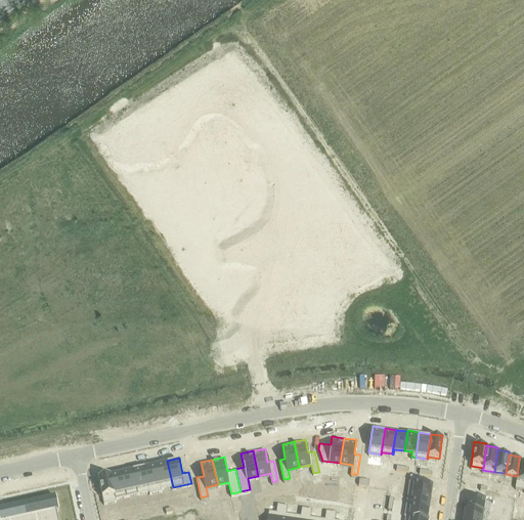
[(167,461),(156,463),(161,489),(162,489),(162,487),(172,484),(172,487),(173,487),(167,461)]
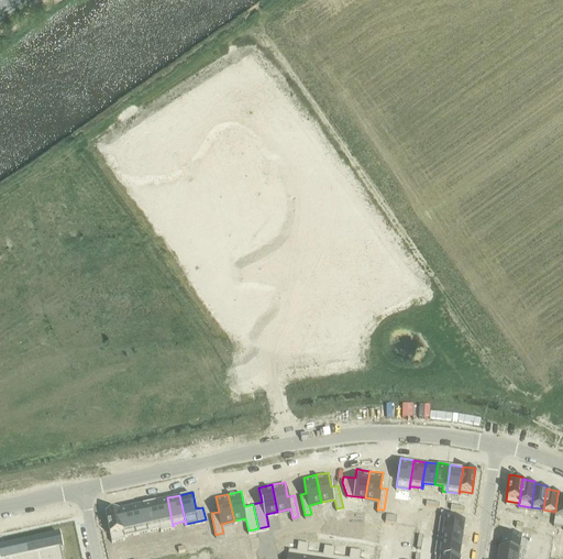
[(167,497),(155,501),(161,528),(173,526),(167,497)]
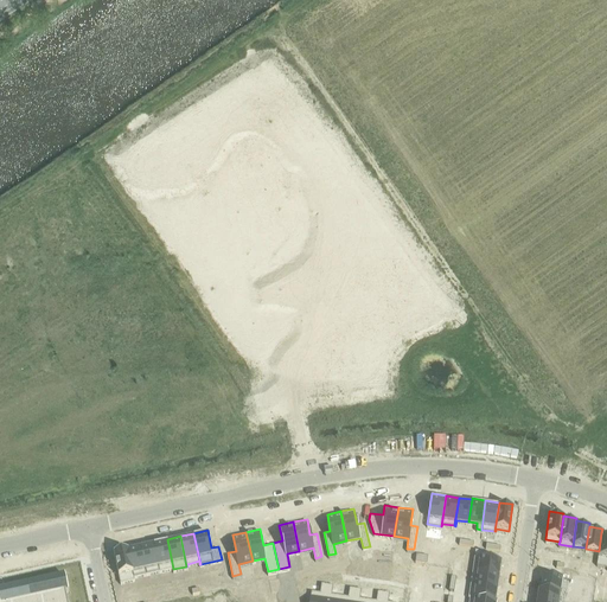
[(167,539),(154,542),(160,570),(172,567),(173,570),(173,569),(167,539)]
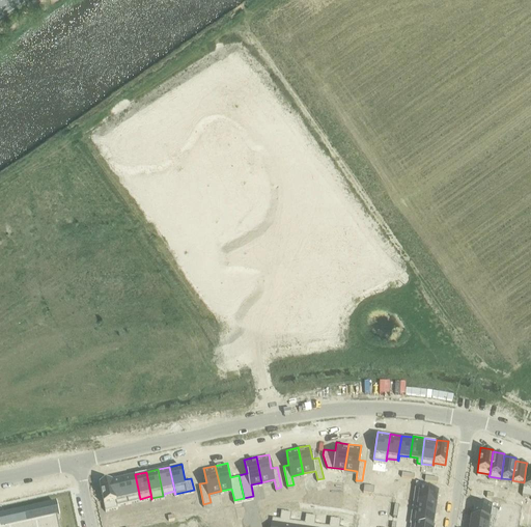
[(135,474),(122,477),(129,501),(140,499),(135,474)]
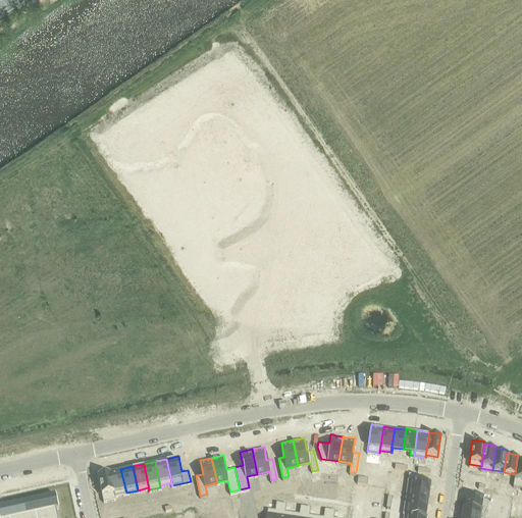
[(375,475),(374,482),(385,484),(387,469),(383,468),(382,476),(375,475)]
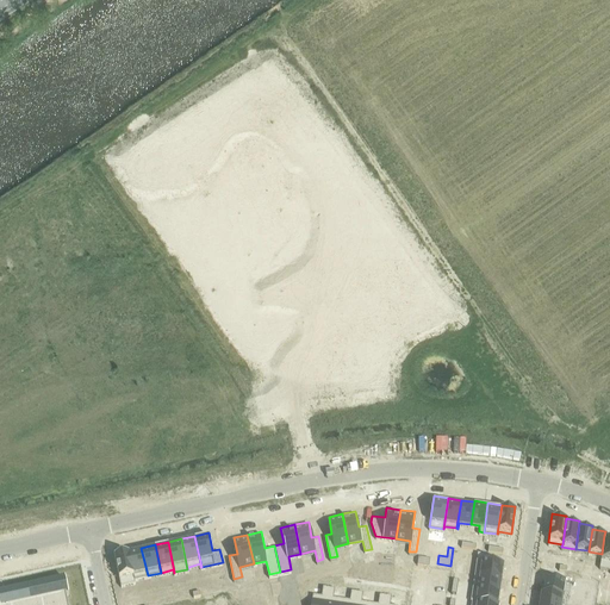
[(141,548),(128,550),(135,581),(136,581),(135,578),(148,575),(141,548)]
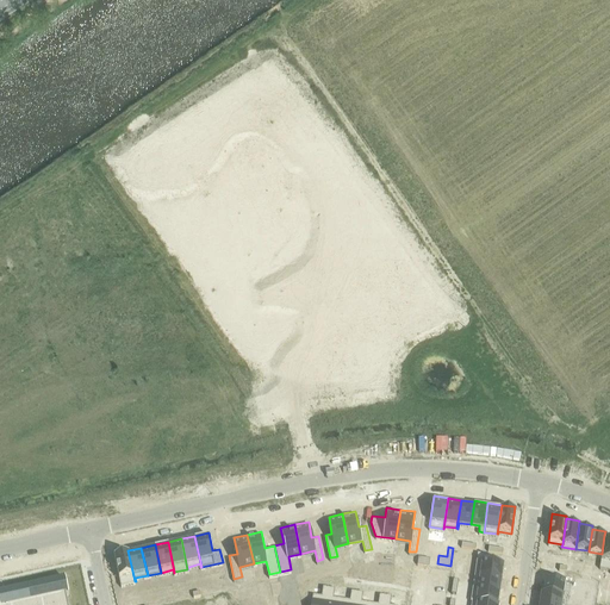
[(128,550),(114,554),(120,584),(135,581),(128,550)]
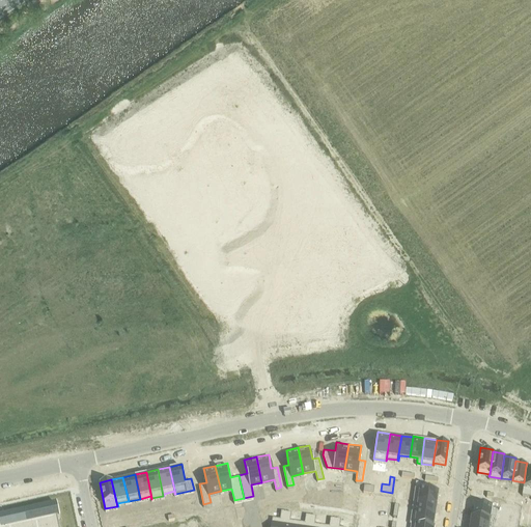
[(416,479),(413,498),(437,501),(438,494),(437,494),(438,490),(439,490),(439,489),(427,488),(427,481),(421,480),(416,479)]
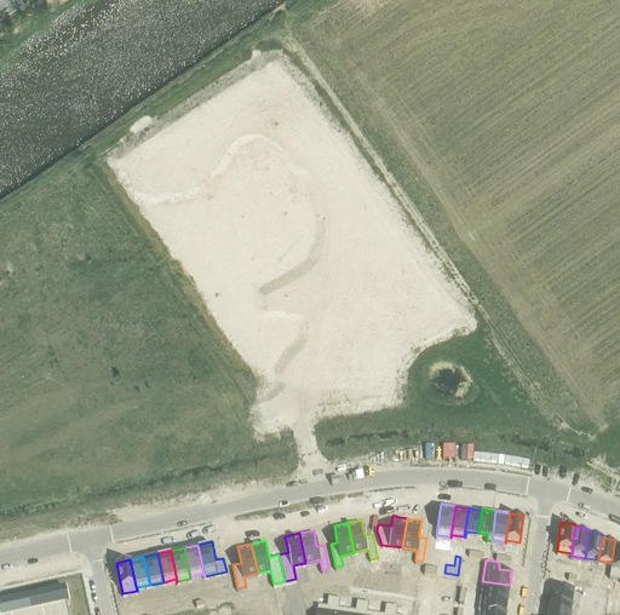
[(549,599),(578,604),(580,591),(580,590),(581,582),(567,580),(567,581),(566,587),(554,586),(551,599),(549,599)]
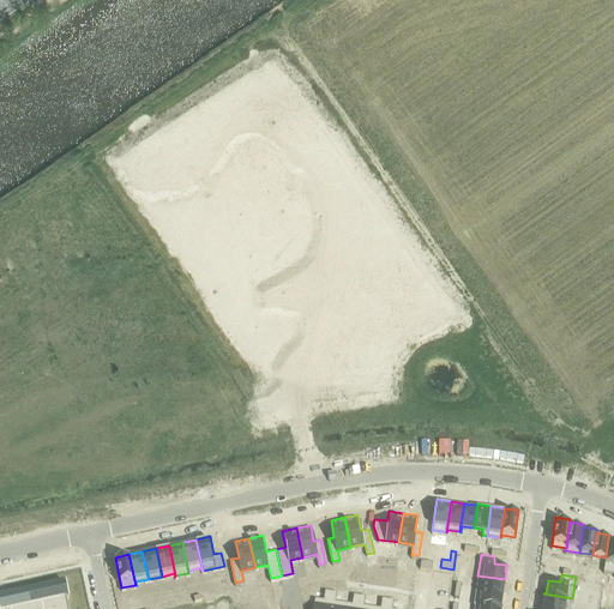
[(477,576),(475,589),(503,592),(504,580),(505,580),(505,579),(477,576)]
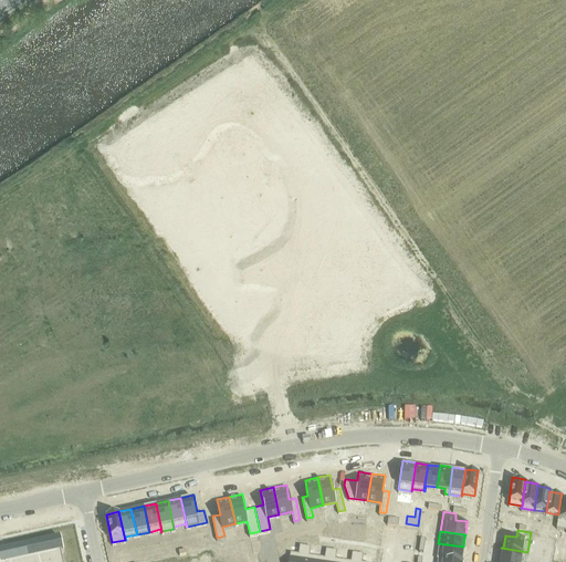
[(0,561),(63,561),(61,551),(63,550),(60,534),(0,548),(0,561)]
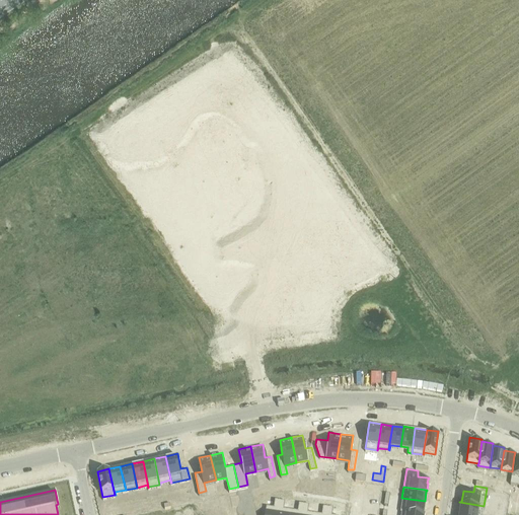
[(266,504),(264,514),(277,514),(280,498),(275,497),(274,505),(266,504)]
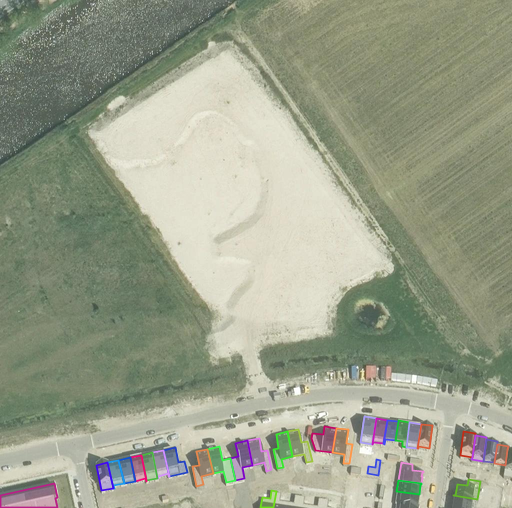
[(276,491),(273,507),(285,507),(287,500),(280,499),(281,492),(276,491)]
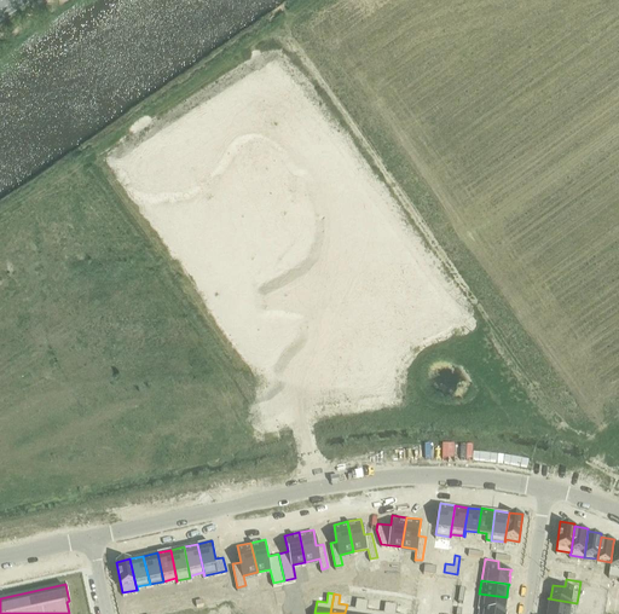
[(479,594),(478,607),(507,612),(504,610),(507,597),(479,594)]
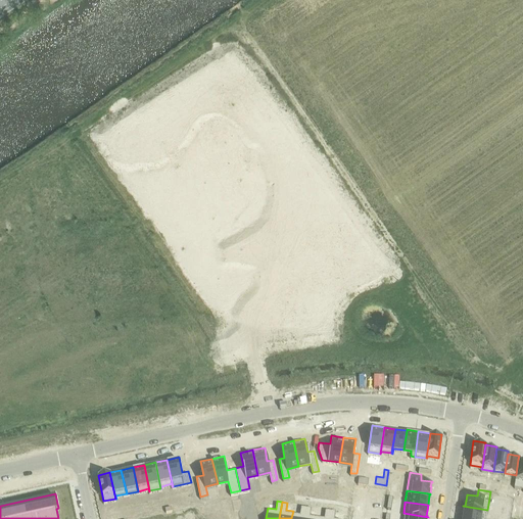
[(293,511),(291,518),(303,518),(306,505),(301,505),(299,512),(293,511)]
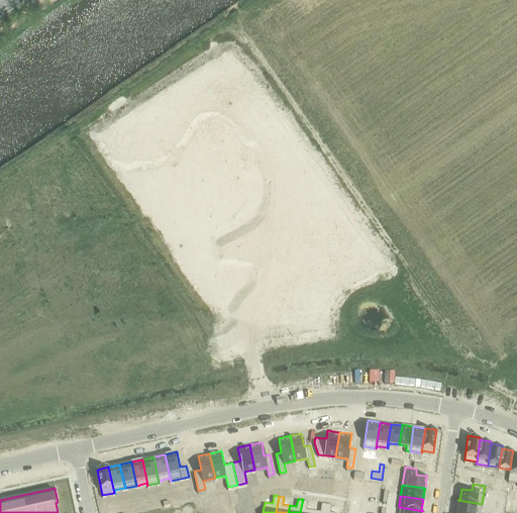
[(303,499),(300,512),(312,512),(313,509),(306,508),(308,500),(303,499)]
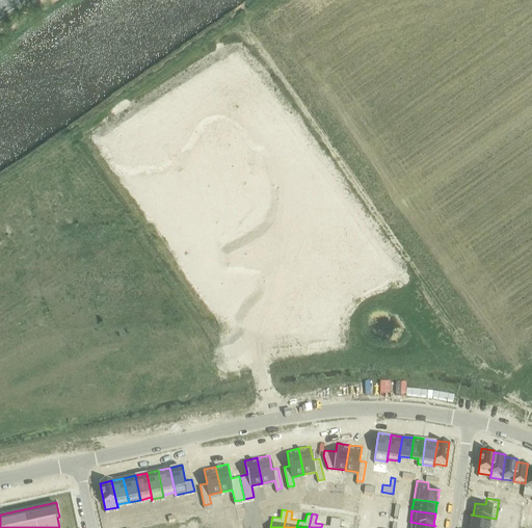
[(472,516),(470,527),(478,527),(494,527),(495,519),(496,519),(471,515),(471,516),(472,516)]
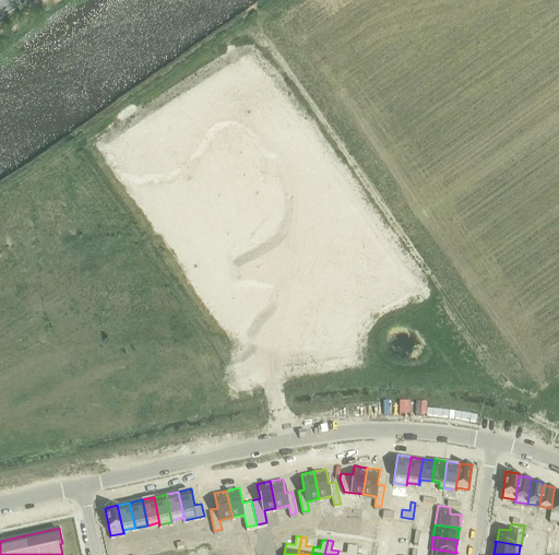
[(339,551),(337,554),(351,554),(353,544),(347,543),(346,552),(339,551)]
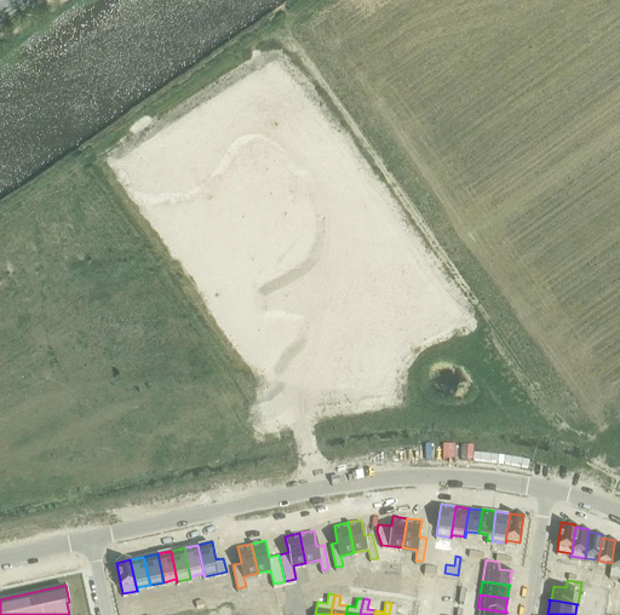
[(391,603),(389,614),(405,614),(396,613),(397,604),(391,603)]
